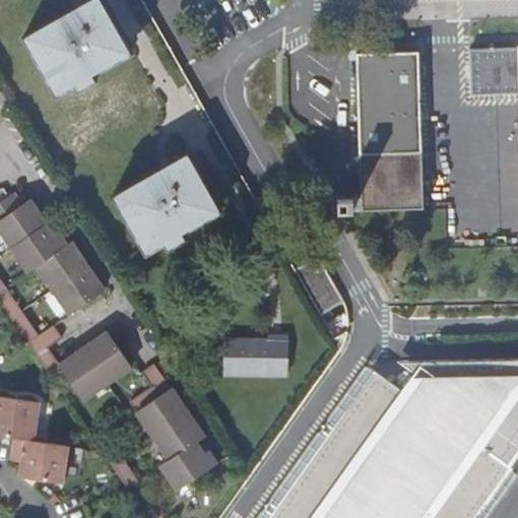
[(72,11),(23,39),(57,96),(75,86),(78,91),(94,82),(91,76),(129,56),(99,1),(74,14),(72,11)]
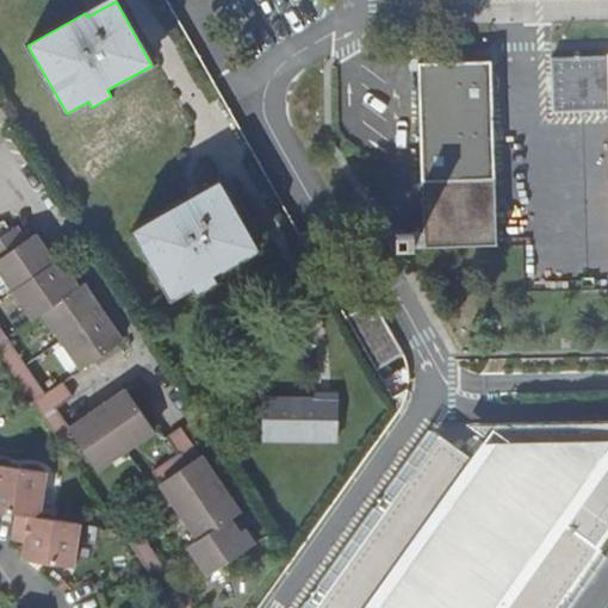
[(607,51),(552,54),(553,110),(607,109),(607,51)]
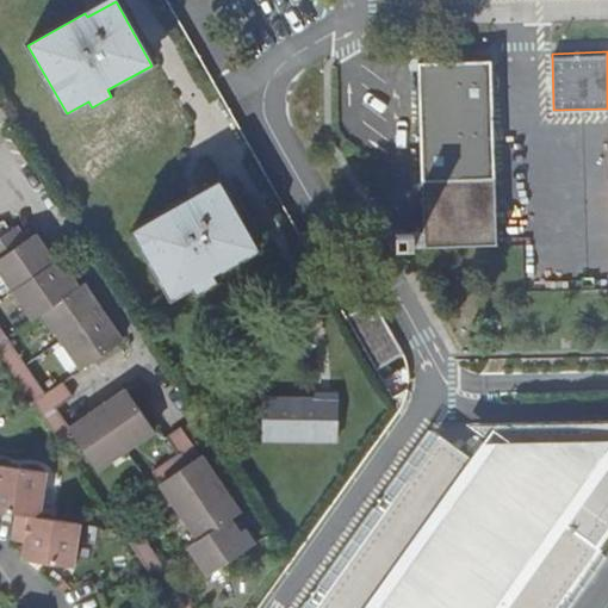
[(489,59),(415,61),(422,230),(410,231),(410,233),(398,234),(398,246),(414,244),(414,248),(496,244),(489,59)]
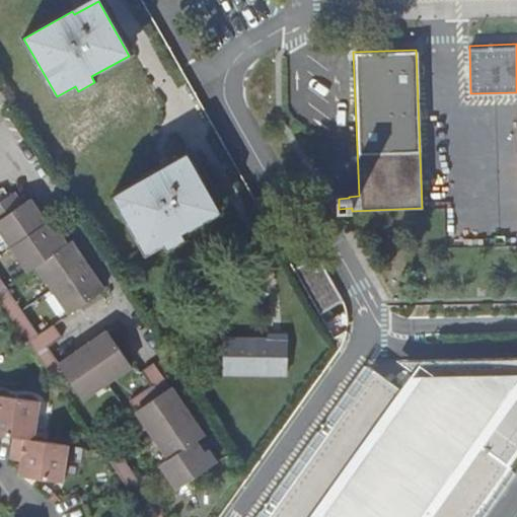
[(161,168),(114,196),(146,254),(165,243),(168,249),(185,240),(180,234),(219,212),(189,157),(163,171),(161,168)]
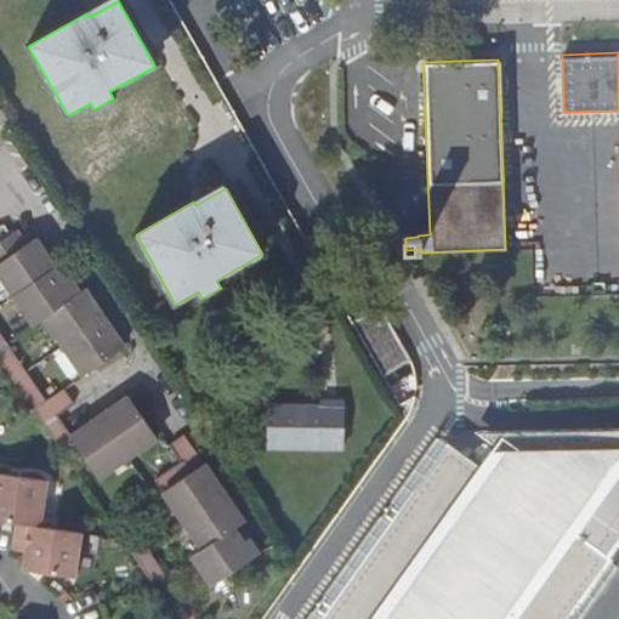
[(0,364),(64,459),(78,449),(101,482),(159,441),(131,401),(74,439),(60,418),(77,405),(66,391),(50,402),(0,330),(0,273),(37,327),(46,319),(86,376),(128,347),(89,291),(84,294),(74,279),(68,284),(63,277),(39,240),(30,246),(20,231),(0,244),(0,364)]
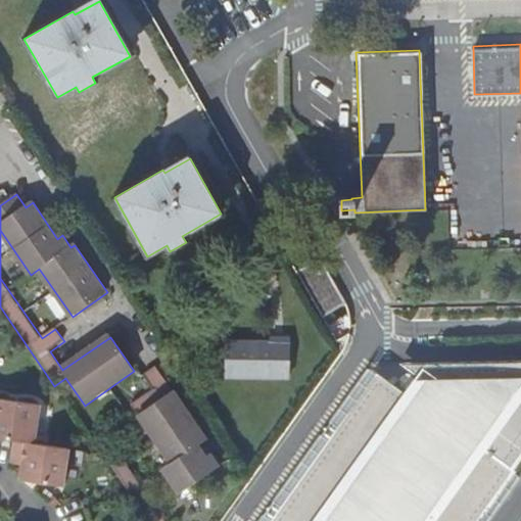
[(53,233),(57,239),(62,235),(58,229),(53,233)]
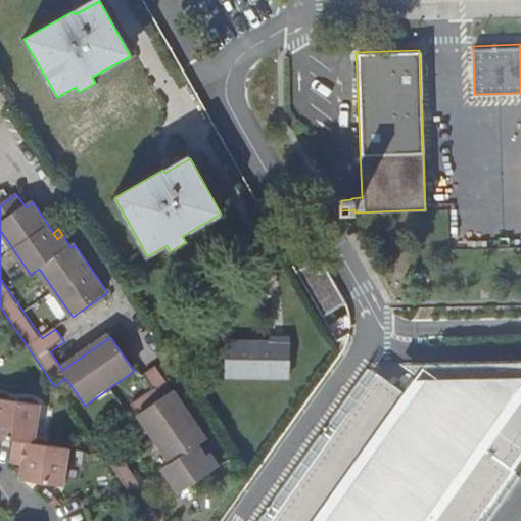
[(287,345),(228,339),(225,372),(272,376),(272,378),(287,380),(289,358),(286,357),(287,345)]
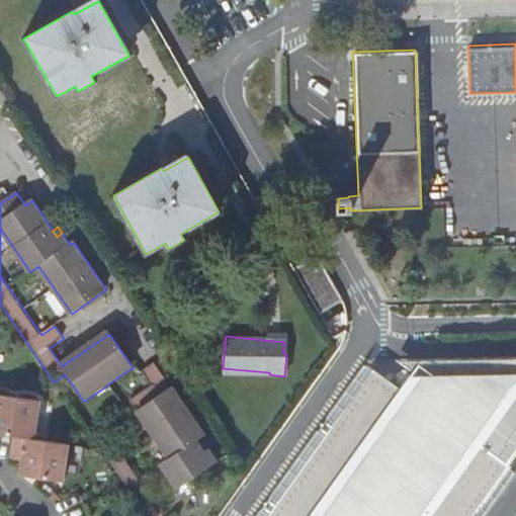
[(470,515),(507,466),(473,442),(505,399),(515,399),(515,358),(497,359),(398,361),(419,377),(417,380),(410,390),(407,395),(373,370),(266,515),(470,515)]
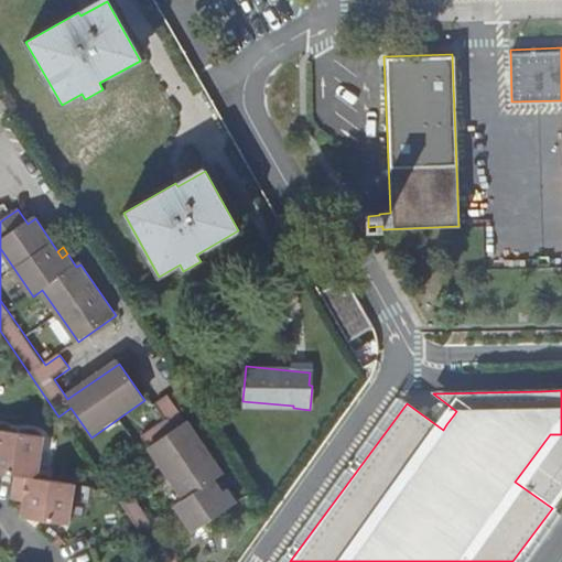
[(226,476),(171,396),(157,406),(166,420),(143,436),(187,501),(177,508),(196,537),(239,507),(228,490),(223,495),(219,488),(215,483),(226,476)]
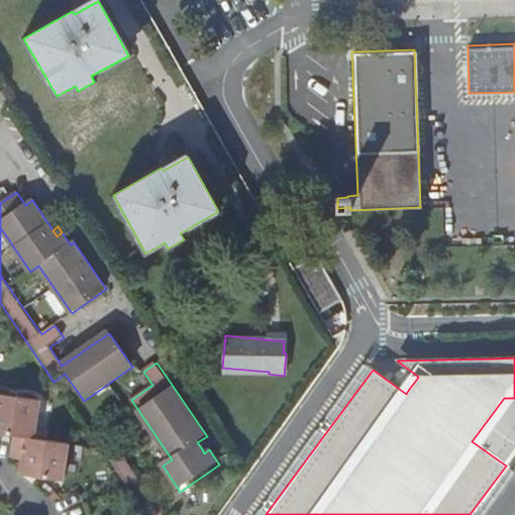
[(409,389),(416,380),(411,377),(409,374),(408,372),(405,370),(404,369),(401,369),(398,371),(395,372),(394,375),(393,379),(394,382),(396,384),(398,386),(401,387),(403,387),(405,387),(409,389)]
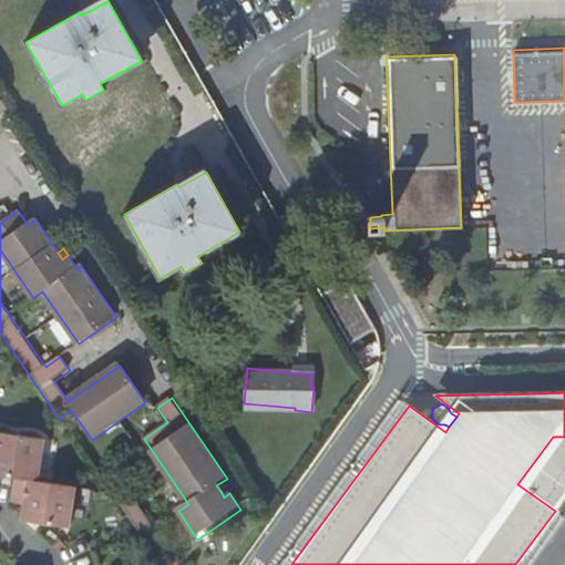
[(40,439),(0,433),(0,476),(13,479),(34,482),(40,439)]
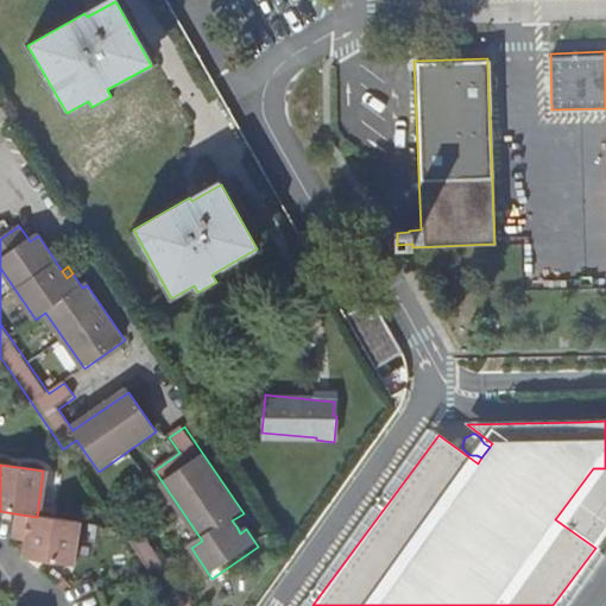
[(126,510),(112,519),(151,575),(165,566),(126,510)]
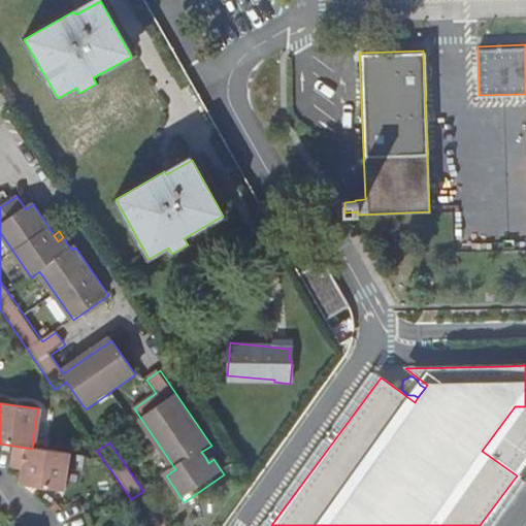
[(32,449),(12,446),(10,460),(21,461),(20,469),(18,485),(61,491),(67,453),(32,449)]
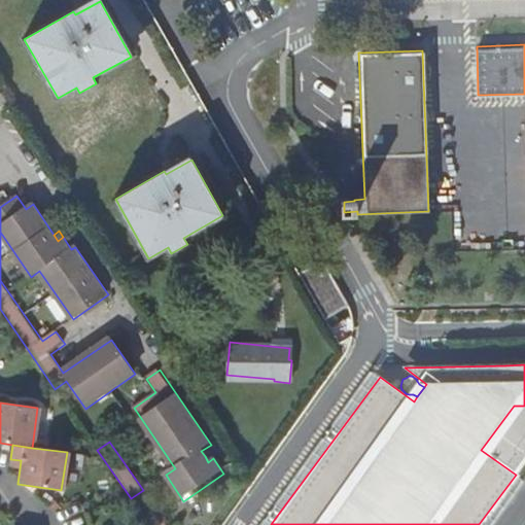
[(205,456),(208,462),(213,458),(210,452),(205,456)]
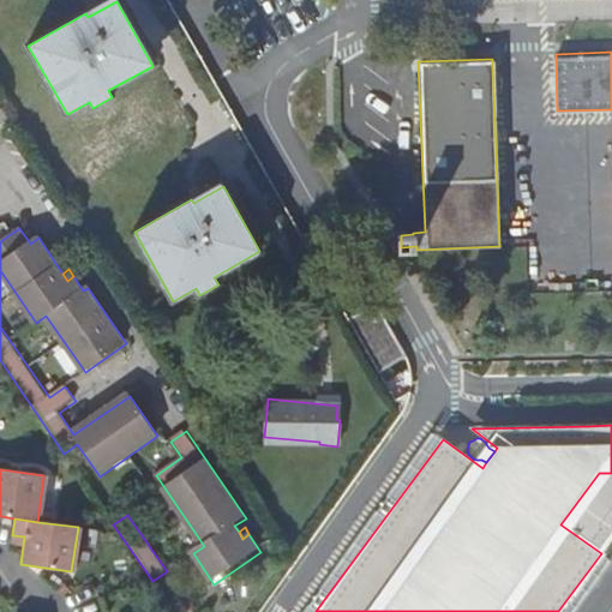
[(24,537),(12,535),(11,544),(23,546),(24,537)]
